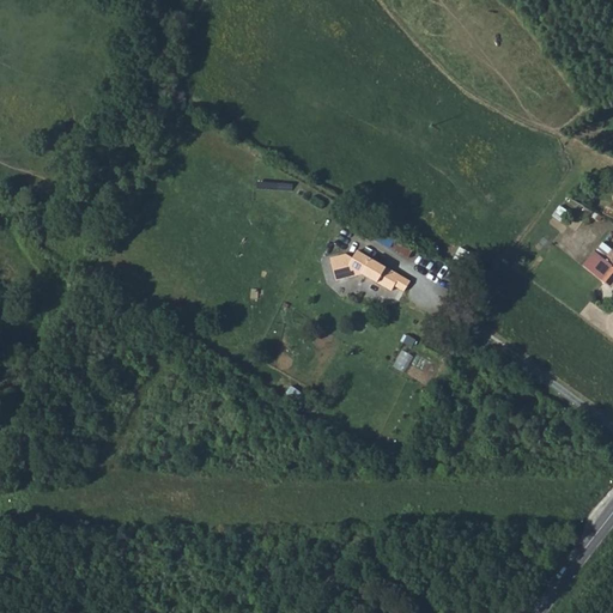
[(353,268),(362,273),(370,258),(362,253),(353,268)]
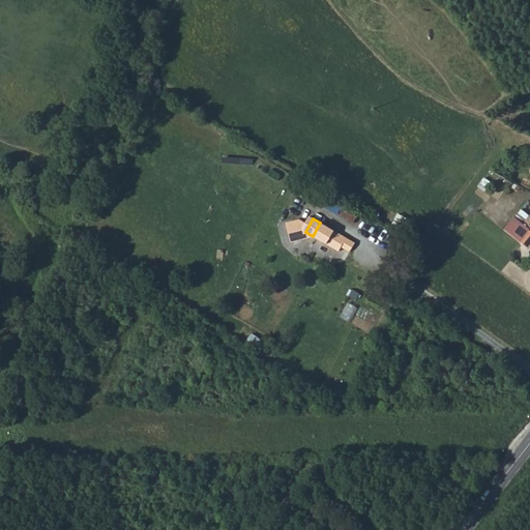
[(529,218),(528,222),(527,221),(522,229),(513,223),(504,235),(526,252),(529,251),(529,218)]
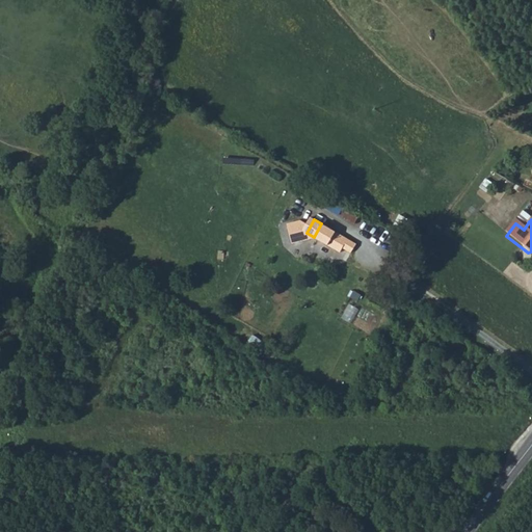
[(313,239),(326,246),(335,232),(321,223),(314,237),(313,239)]
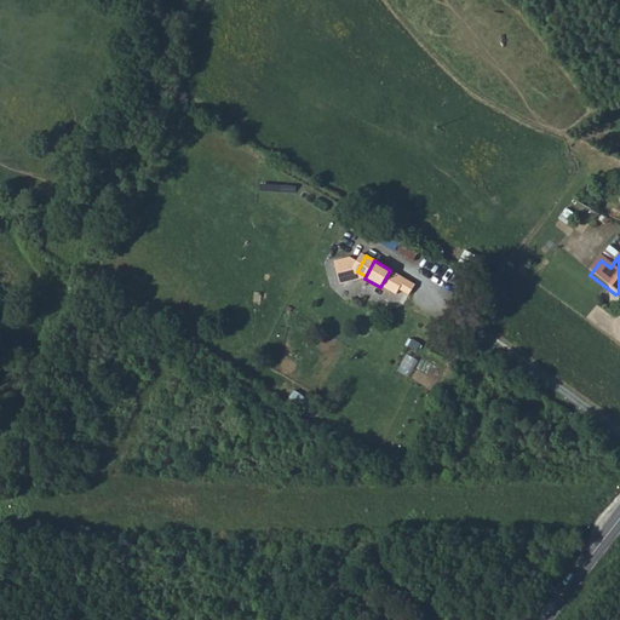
[(380,287),(395,296),(397,290),(407,296),(414,283),(390,270),(380,287)]
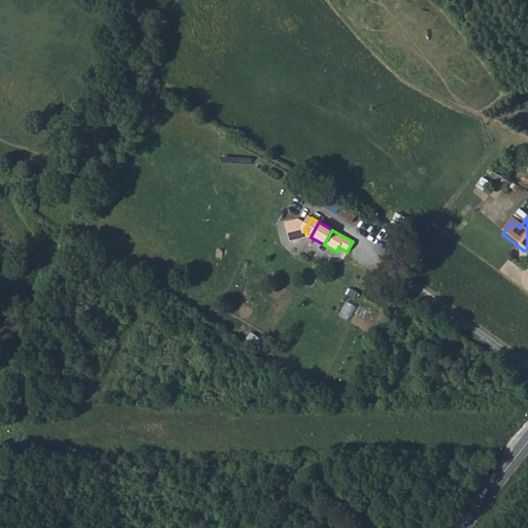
[(245,340),(268,354),(272,347),(250,333),(245,340)]
